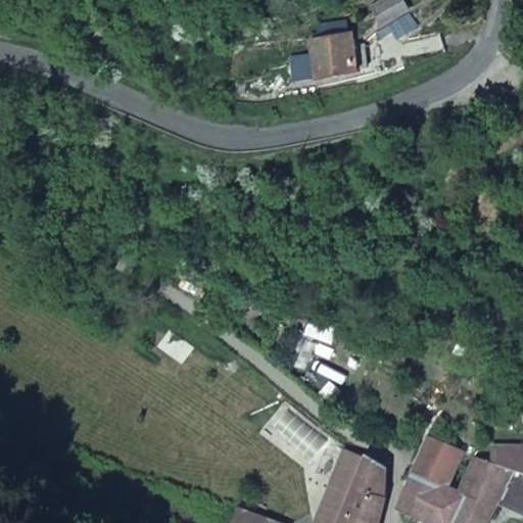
[(409,9),(403,0),(378,0),(368,5),(378,25),(409,9)]
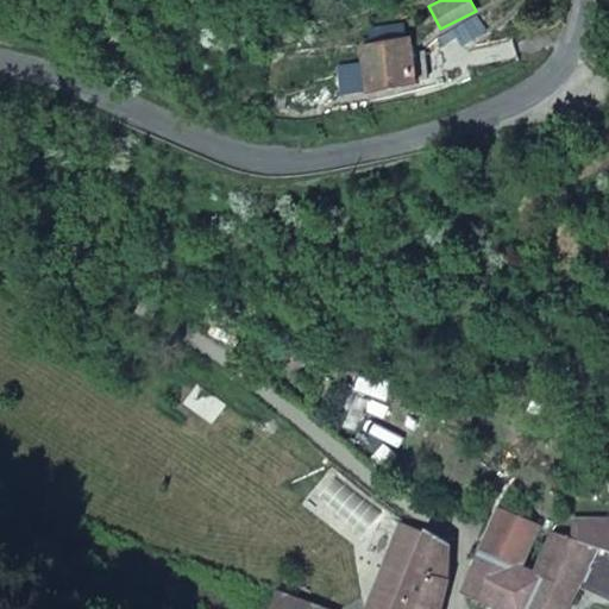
[(485,32),(477,17),(456,29),(464,44),(485,32)]
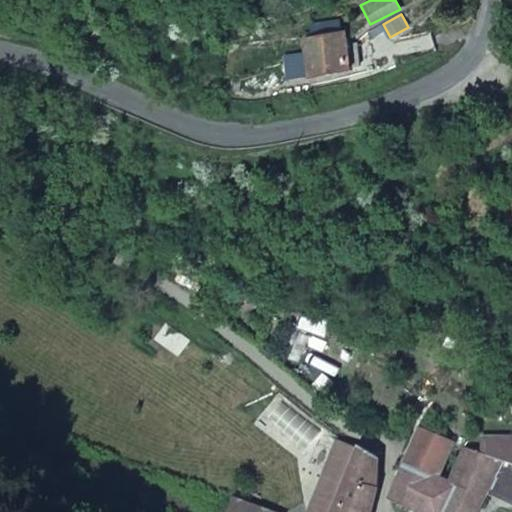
[(307,77),(351,69),(350,63),(347,44),(344,30),(301,37),(304,56),(283,58),(284,79),(307,77)]
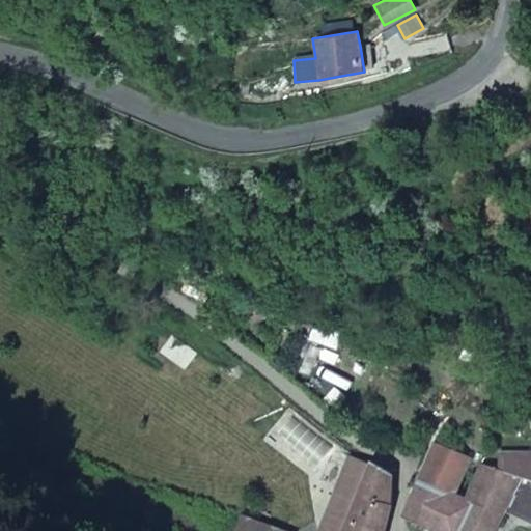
[(360,46),(363,65),(371,64),(367,45),(360,46)]
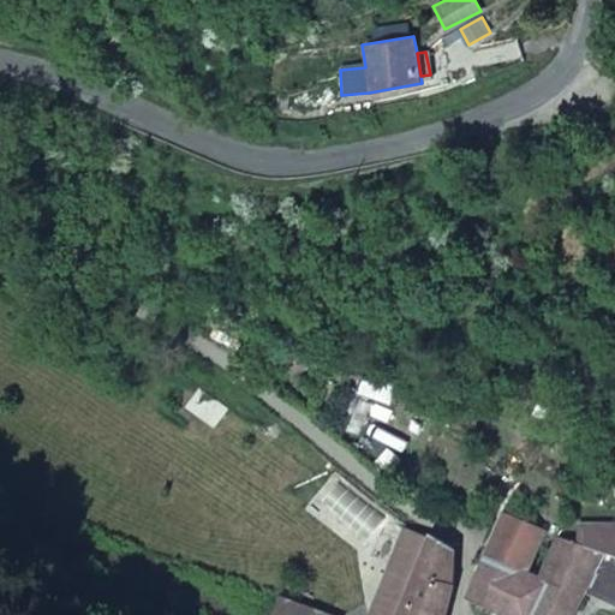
[(532,614),(544,593),(532,586),(539,575),(526,569),(545,530),(505,512),(461,601),(489,614),(532,614)]
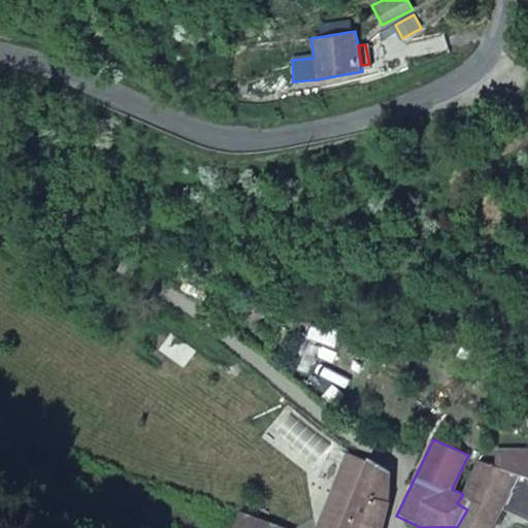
[(492,527),(501,508),(518,475),(527,479),(527,448),(497,450),(495,465),(482,459),(463,494),(457,503),(467,509),(457,527),(492,527)]
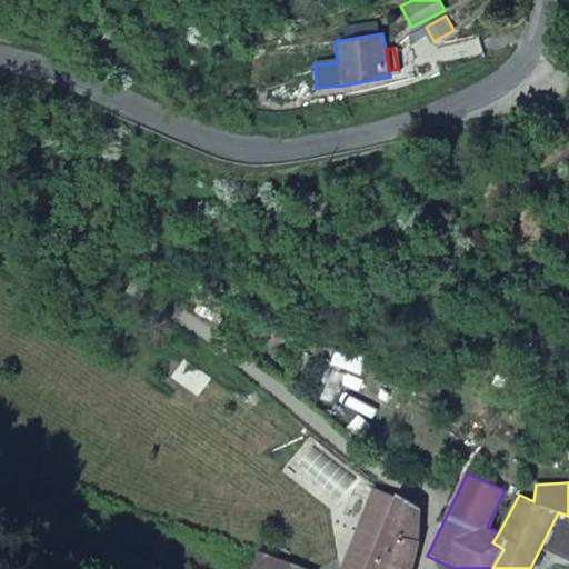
[(373,488),(341,568),(365,568),(393,496),(373,488)]
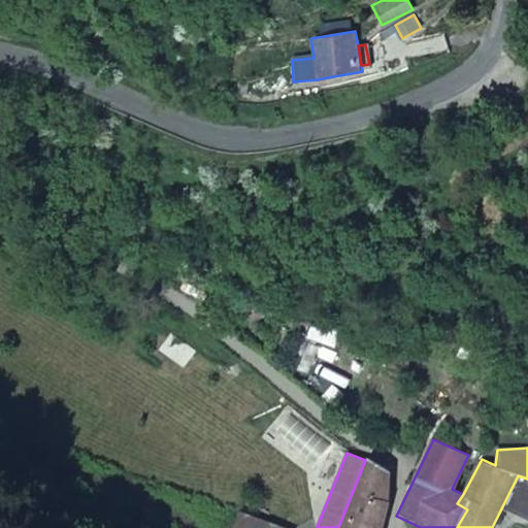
[(367,457),(365,460),(338,527),(382,527),(390,502),(389,471),(367,457)]
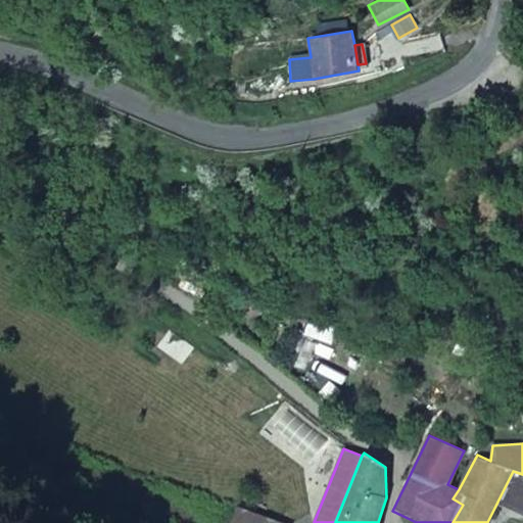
[(522,474),(513,471),(496,504),(522,515),(522,474)]
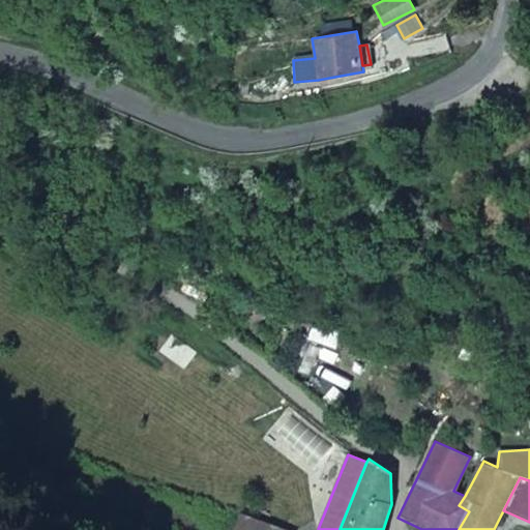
[(289,529),(246,514),(240,529),(289,529)]
